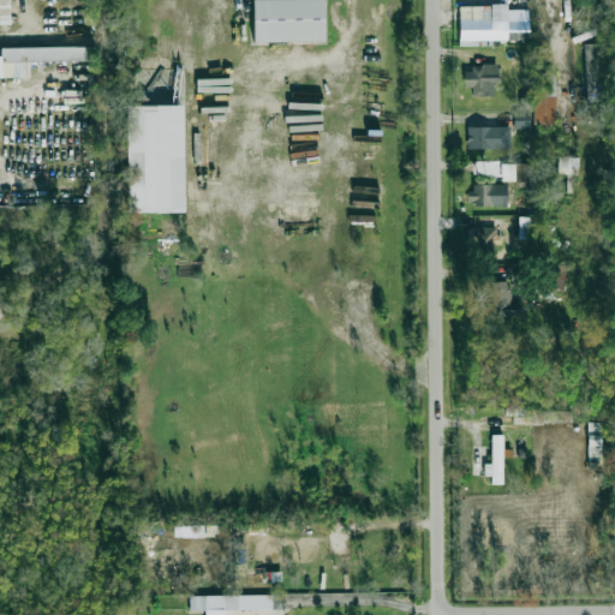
[(0,0),(0,24),(10,25),(9,0),(0,0)]
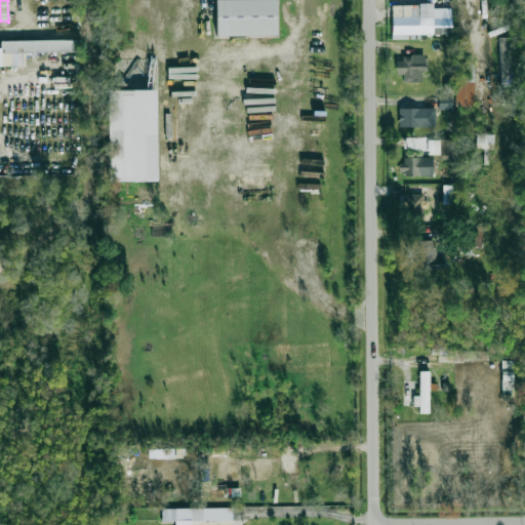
[(275,0),(215,0),(216,37),(277,35),(275,0)]
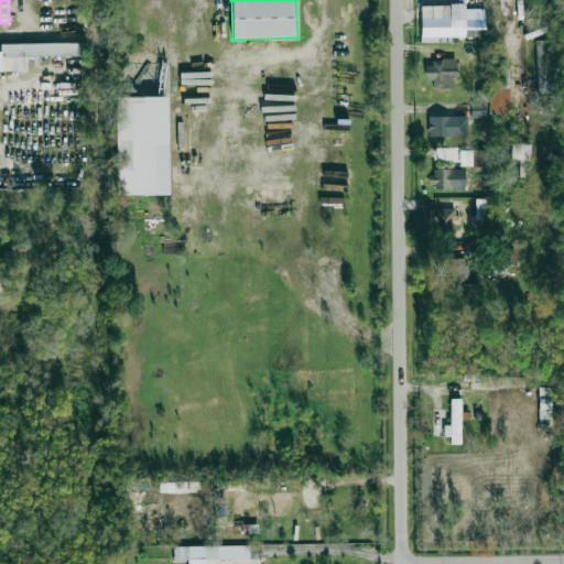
[(421,42),(438,42),(438,36),(464,36),(463,28),(485,28),(484,9),(465,9),(465,4),(421,6),(421,42)]
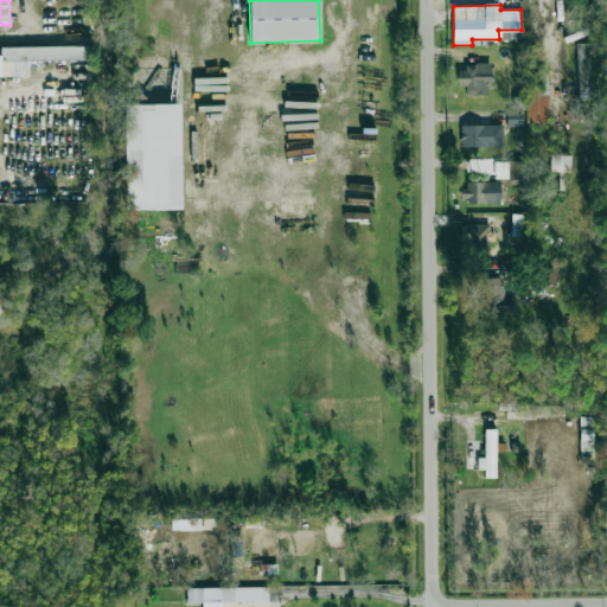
[(579,98),(596,98),(594,43),(576,43),(579,98)]
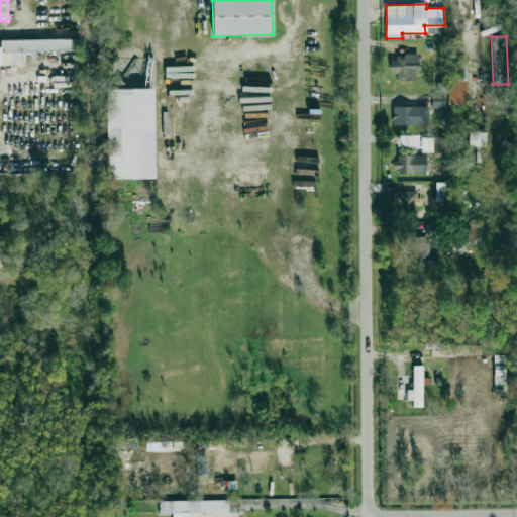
[(79,39),(0,39),(0,49),(0,65),(21,65),(20,52),(79,52),(79,39)]
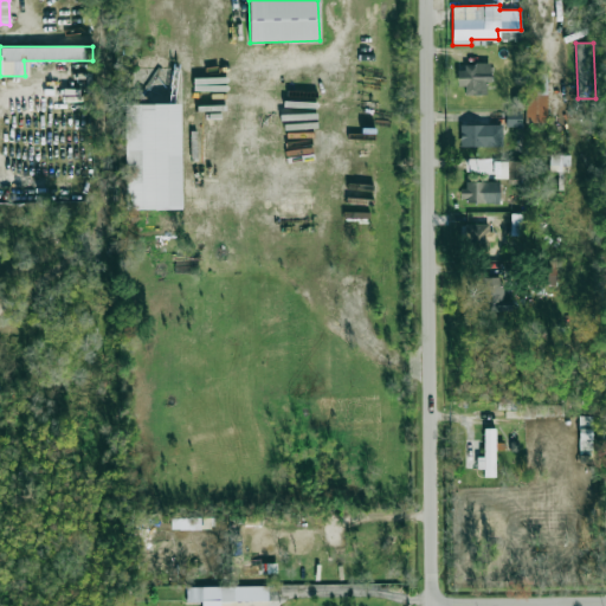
[(457,85),(464,86),(464,95),(487,95),(487,83),(490,83),(490,65),(457,65),(457,85)]
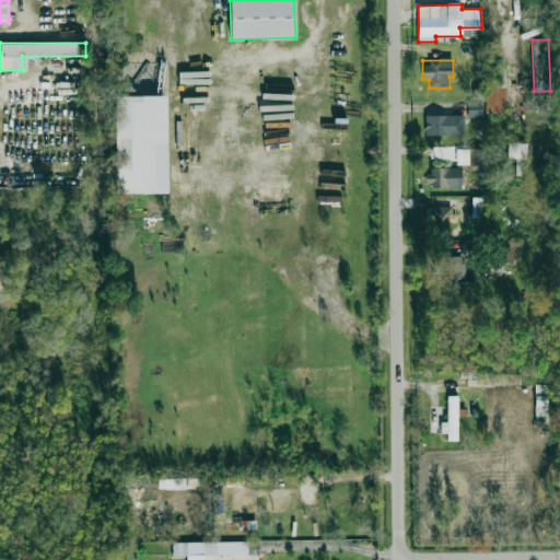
[(504,114),(506,66),(487,66),(485,113),(504,114)]
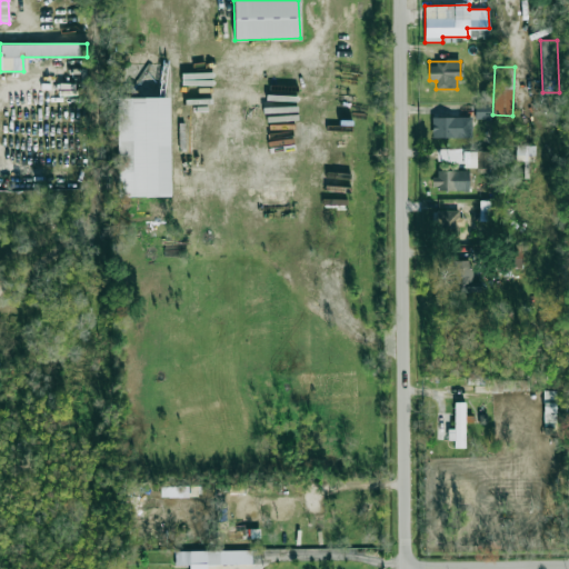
[(118,198),(170,197),(168,97),(116,98),(118,198)]
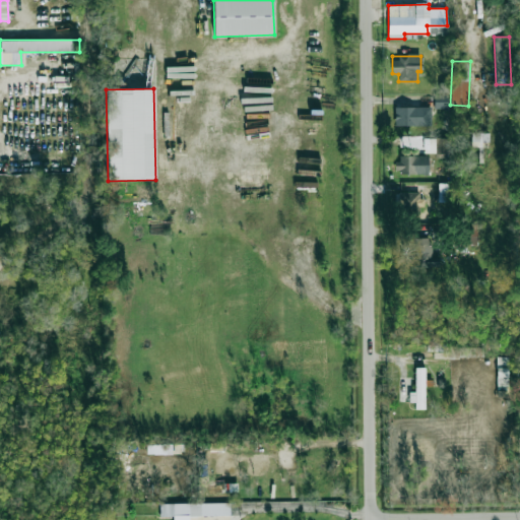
[(447,110),(448,94),(435,93),(434,109),(447,110)]
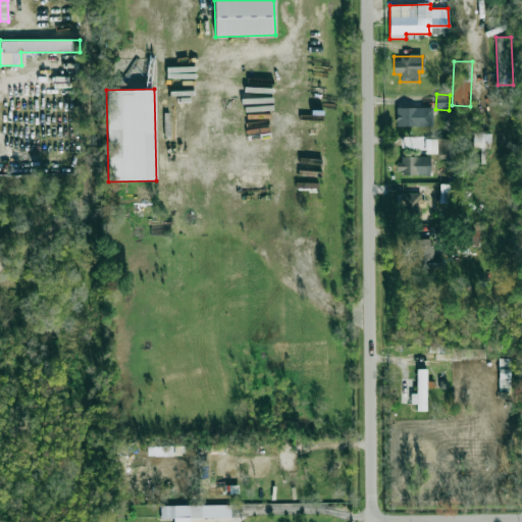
[(432,108),(397,107),(396,125),(432,126),(432,108)]
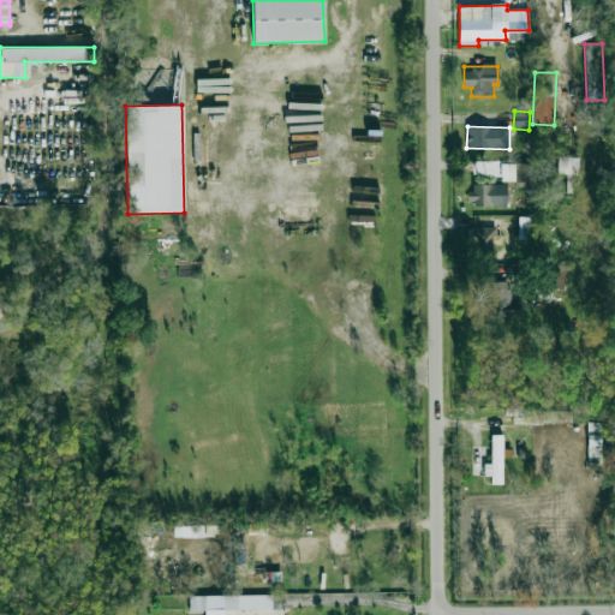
[(578,157),(557,157),(557,174),(578,174),(578,157)]
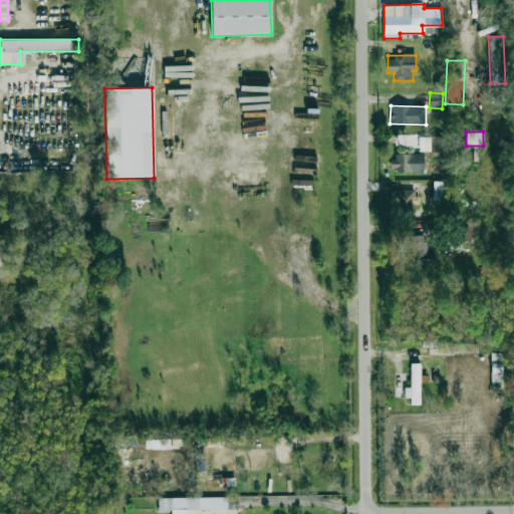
[(431,157),(446,156),(445,137),(430,137),(431,157)]
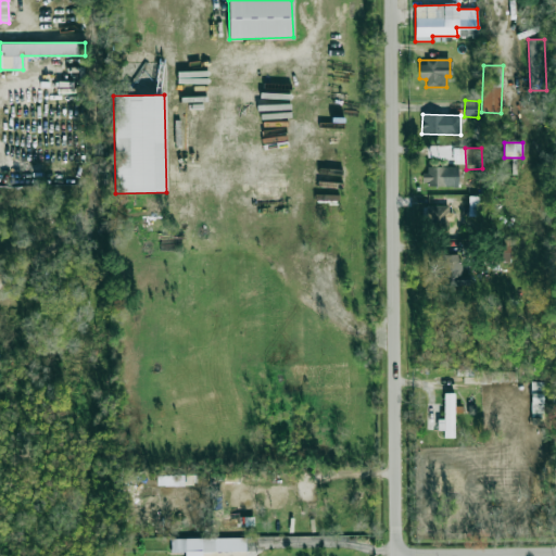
[(458,185),(458,166),(424,167),(424,186),(458,185)]
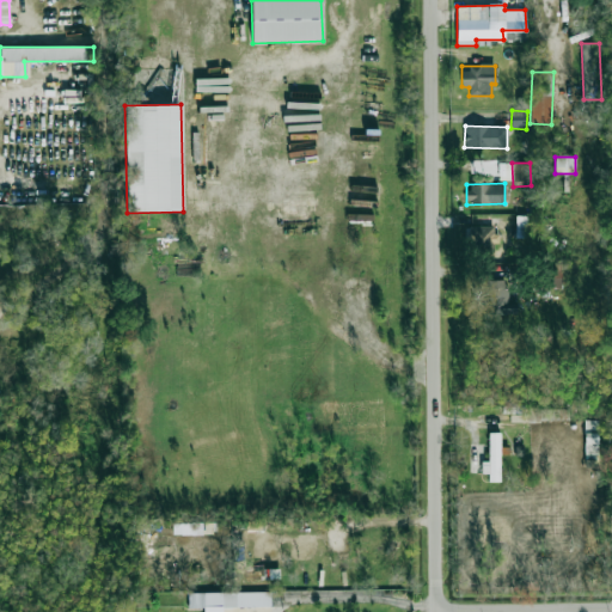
[(515,238),(526,238),(527,216),(516,216),(515,238)]
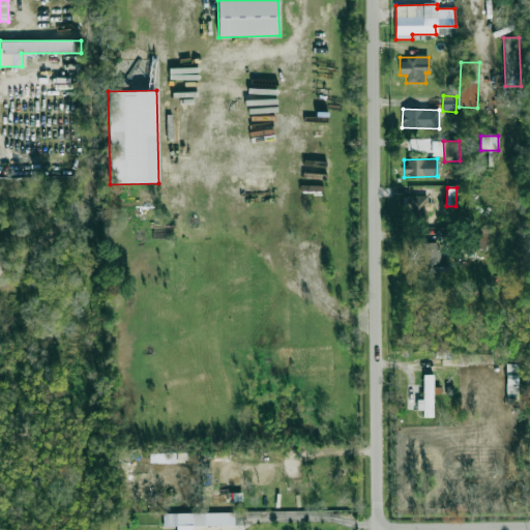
[(427,196),(406,196),(407,218),(428,218),(427,196)]
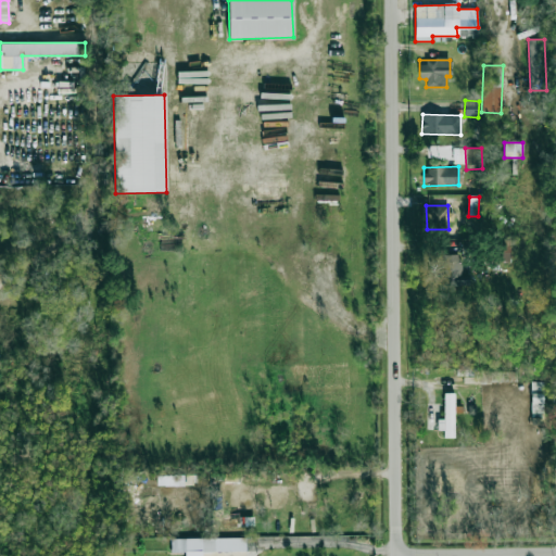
[(508,241),(495,242),(498,261),(510,258),(508,241)]
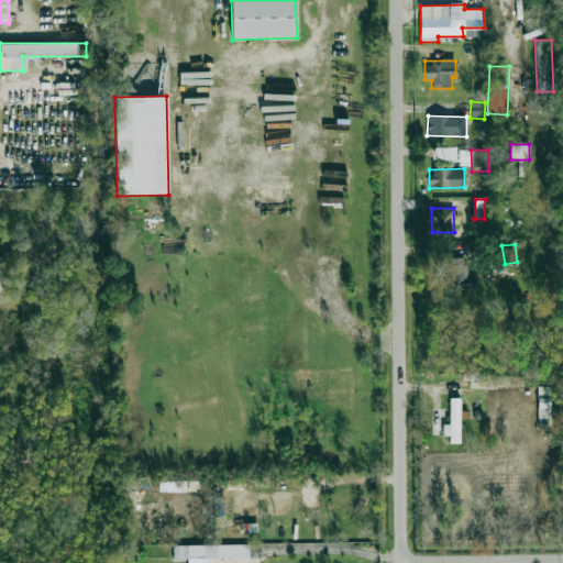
[(466,257),(448,257),(448,289),(475,289),(475,278),(466,278),(466,257)]
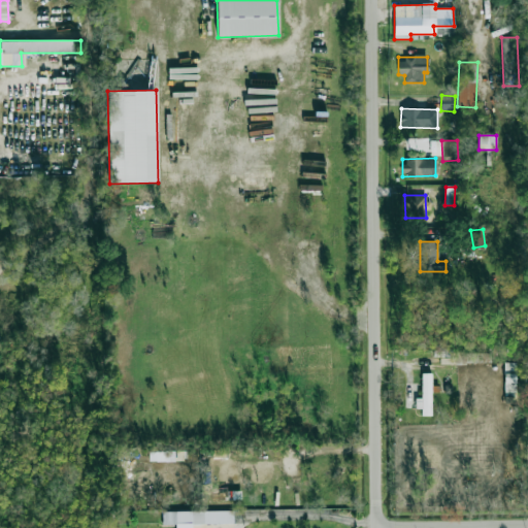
[(516,392),(516,362),(504,363),(505,392),(516,392)]
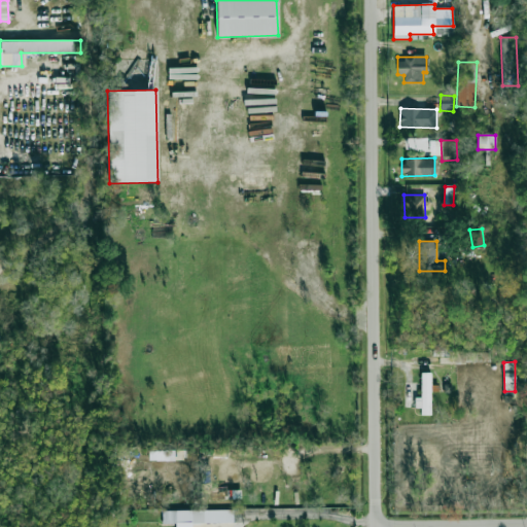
[(430,415),(431,373),(421,373),(420,397),(417,397),(417,415),(430,415)]
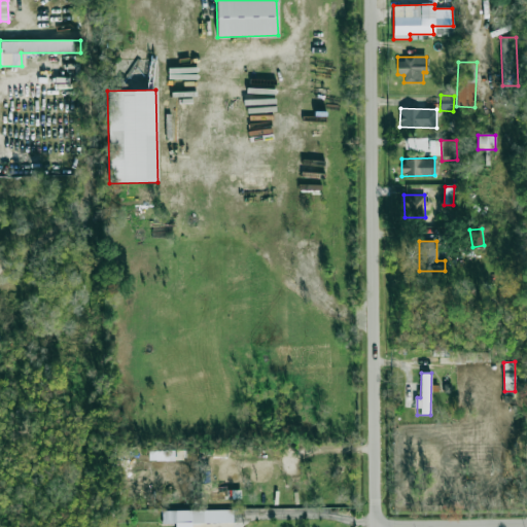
[(190,526),(191,523),(233,523),(233,510),(162,511),(163,524),(175,523),(175,526),(190,526)]
